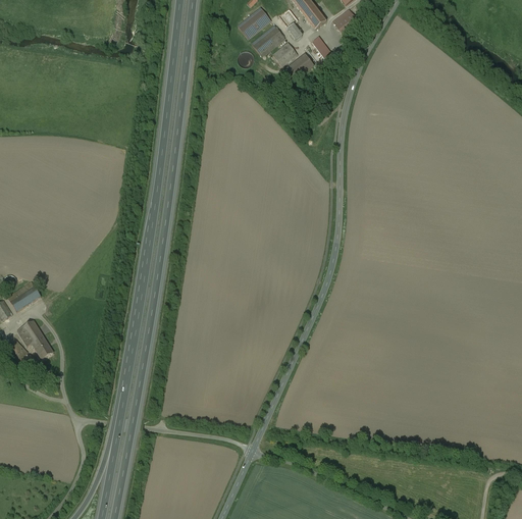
[(293,0),(300,8),(311,0),(293,0)]
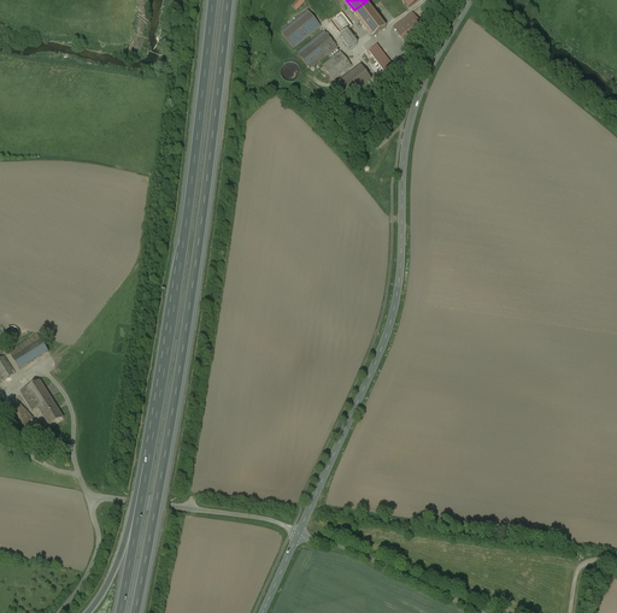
[(386,24),(368,0),(354,10),(372,34),(386,24)]
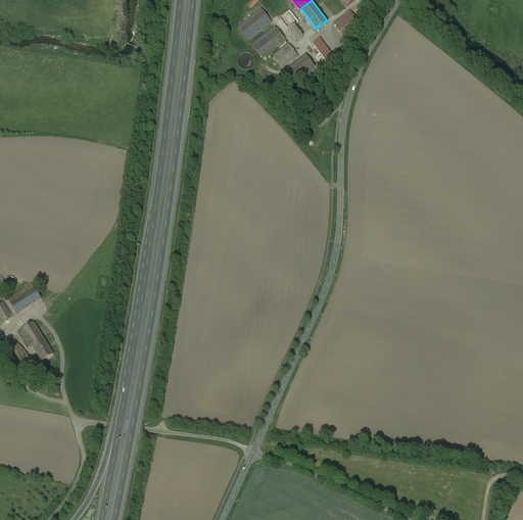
[(374,9),(376,8),(378,6),(379,3),(380,0),(364,0),(364,2),(364,5),(366,7),(368,8),(371,9),(374,9)]
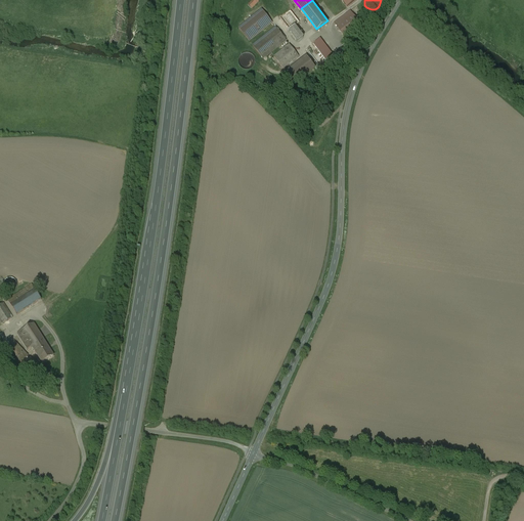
[(249,38),(272,19),(262,7),(238,25),(249,38)]
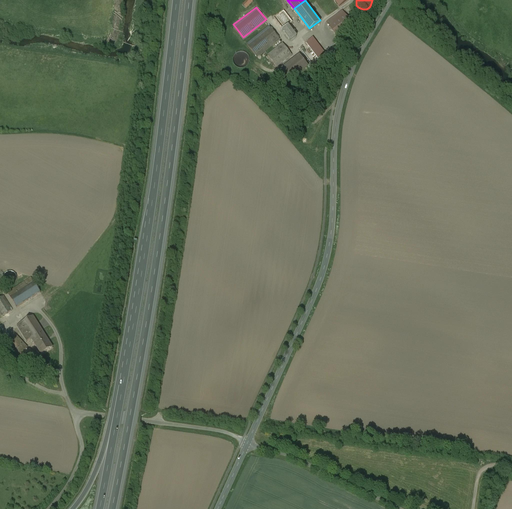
[(293,19),(284,8),(274,16),(291,38),(296,34),(288,23),(293,19)]
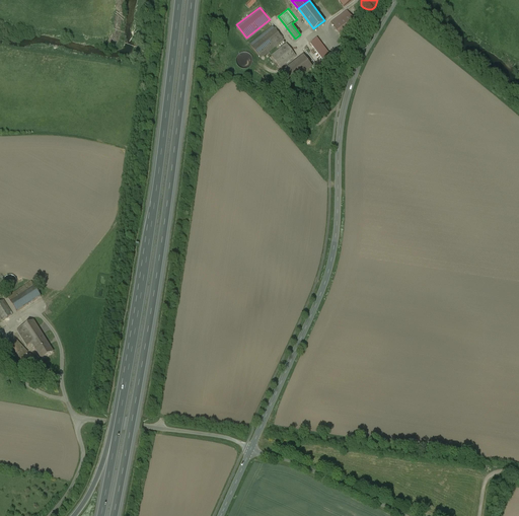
[(347,8),(330,20),(343,35),(359,22),(347,8)]
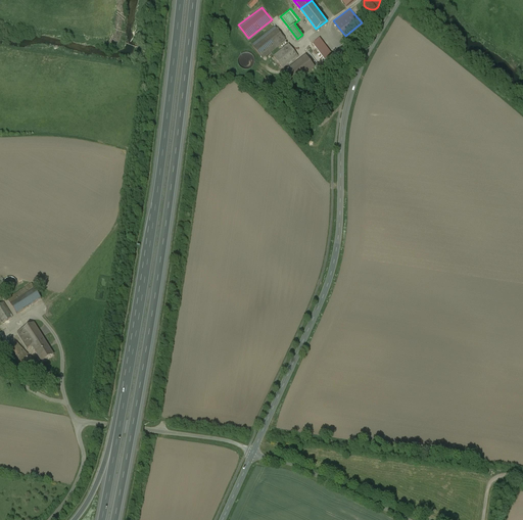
[(276,25),(252,43),(263,56),(286,38),(276,25)]
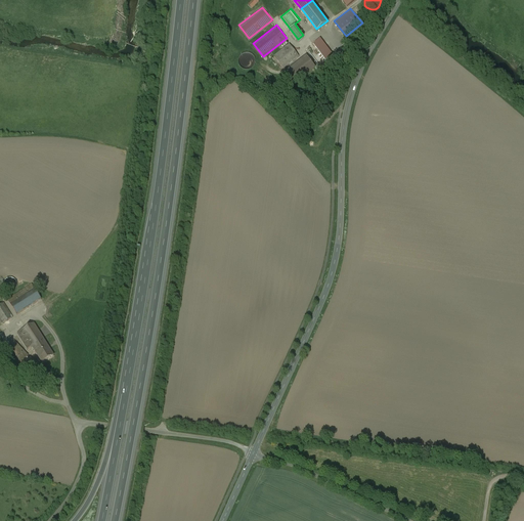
[(320,36),(313,41),(325,56),(332,51),(320,36)]
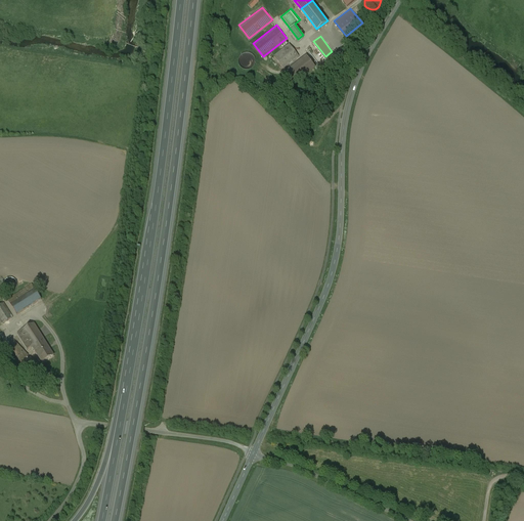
[(290,42),(274,54),(284,66),(299,53),(290,42)]
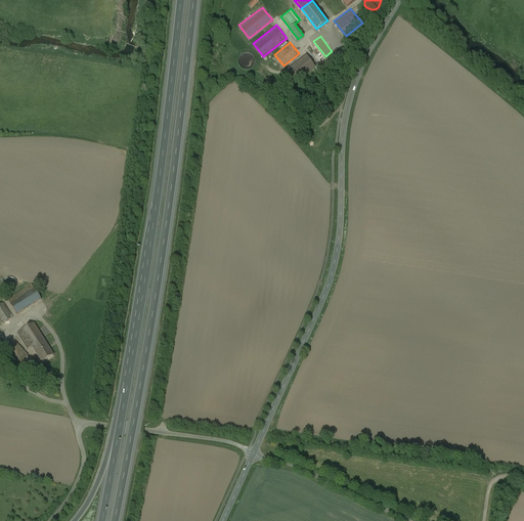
[(243,66),(245,67),(248,67),(251,67),(253,64),(255,62),(256,59),(256,57),(255,54),(253,52),(251,50),(248,50),(245,50),(243,51),(241,53),(238,55),(238,58),(238,61),(241,63),(243,66)]
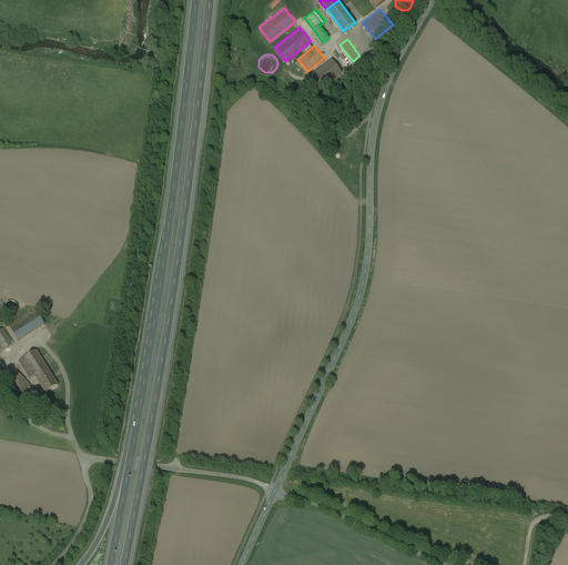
[(332,59),(306,79),(315,91),(342,71),(332,59)]
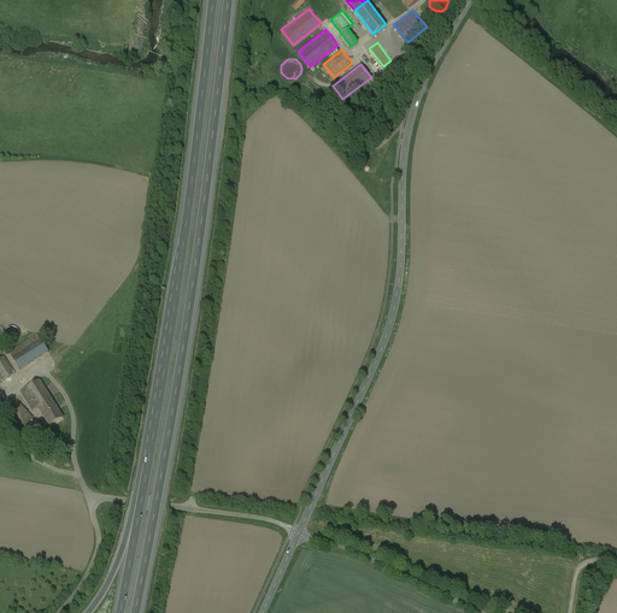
[(18,325),(15,324),(12,324),(10,324),(7,326),(6,329),(6,331),(7,334),(9,336),(11,337),(13,337),(16,337),(18,336),(19,334),(21,331),(21,330),(19,328),(18,325)]
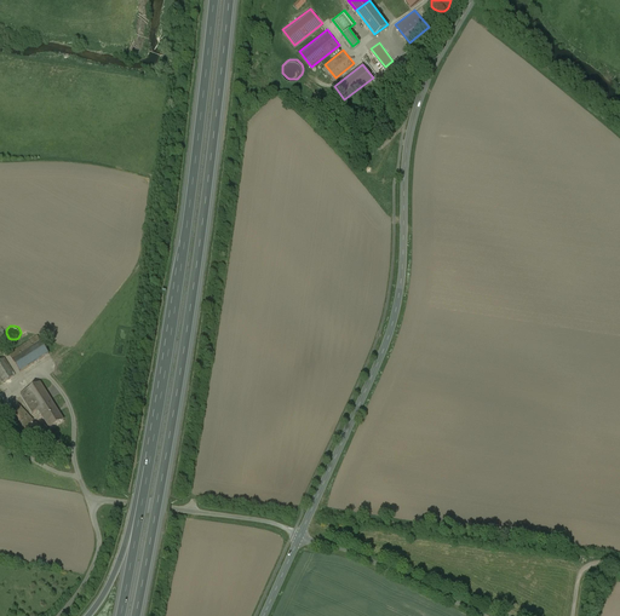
[(38,334),(10,352),(21,369),(49,351),(46,347),(38,334)]
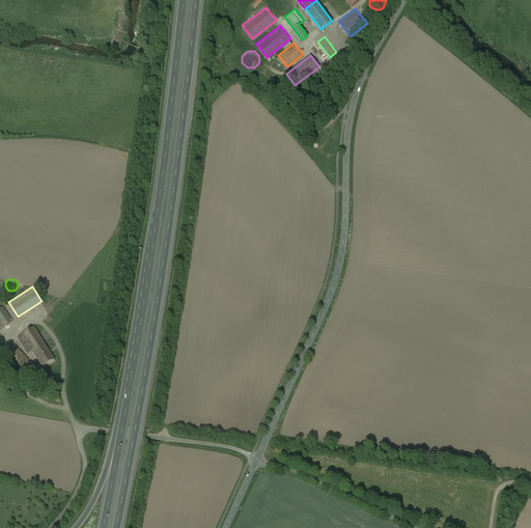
[(50,292),(39,298),(42,301),(43,302),(53,296),(50,292)]
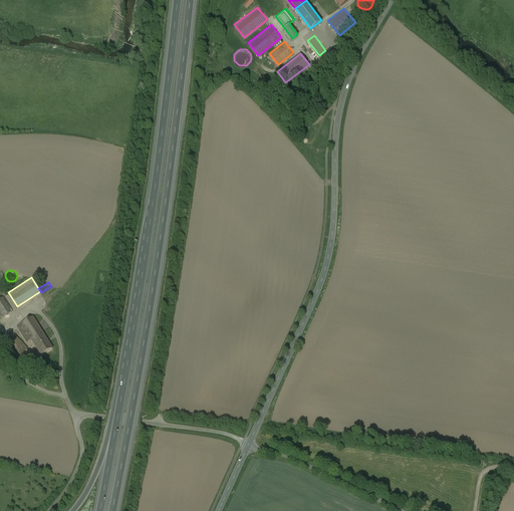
[(4,294),(0,296),(0,310),(3,315),(13,309),(4,294)]
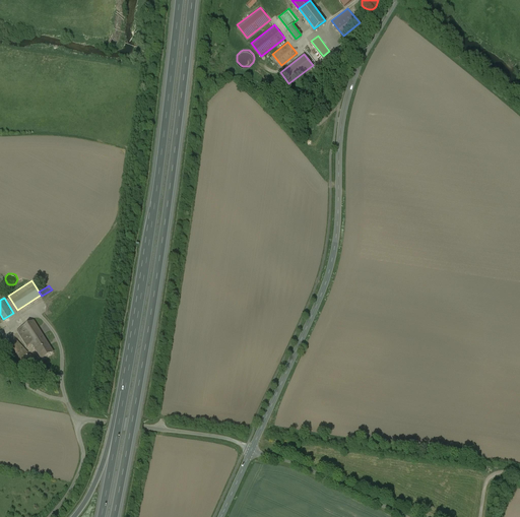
[(36,339),(44,334),(34,319),(16,329),(26,345),(33,342),(34,344),(37,341),(36,339)]
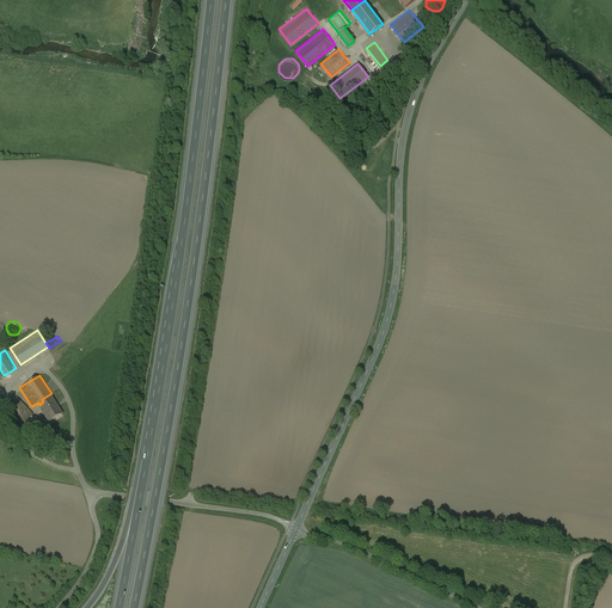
[(63,411),(51,393),(42,399),(43,401),(40,405),(49,421),(63,411)]
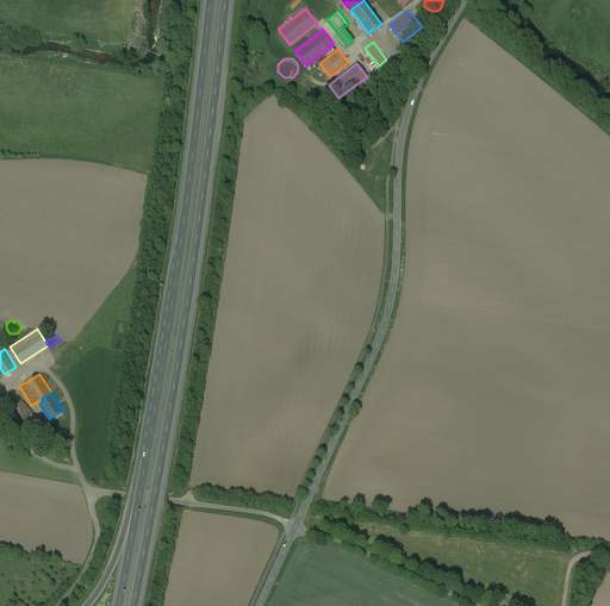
[(11,404),(24,418),(32,411),(19,397),(11,404)]
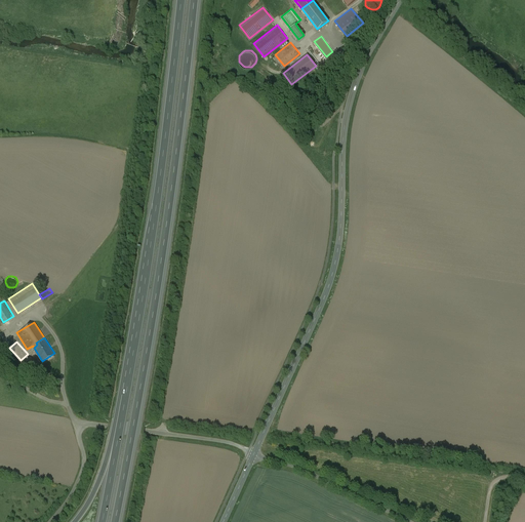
[(30,356),(25,363),(33,370),(39,363),(30,356)]
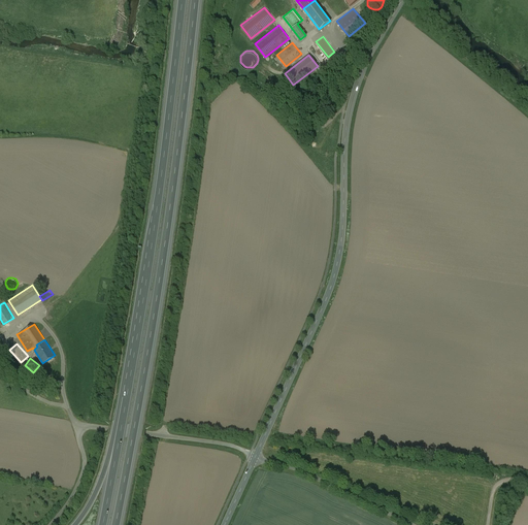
All buildings are outlined.
